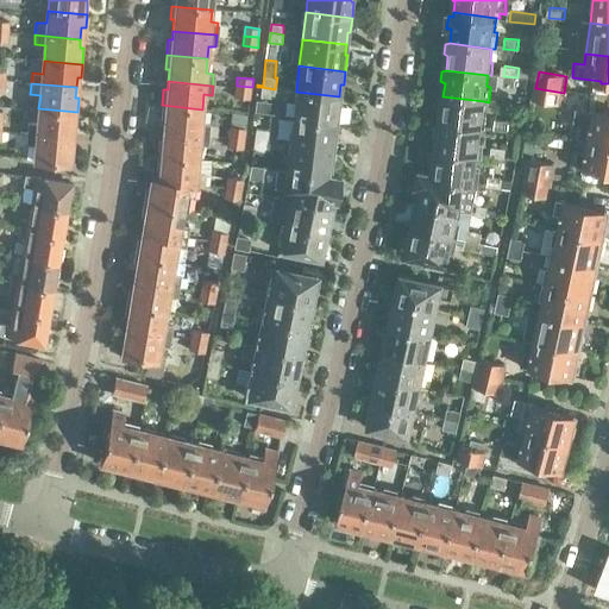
[(251,99),(252,87),(237,86),(236,98),(251,99)]
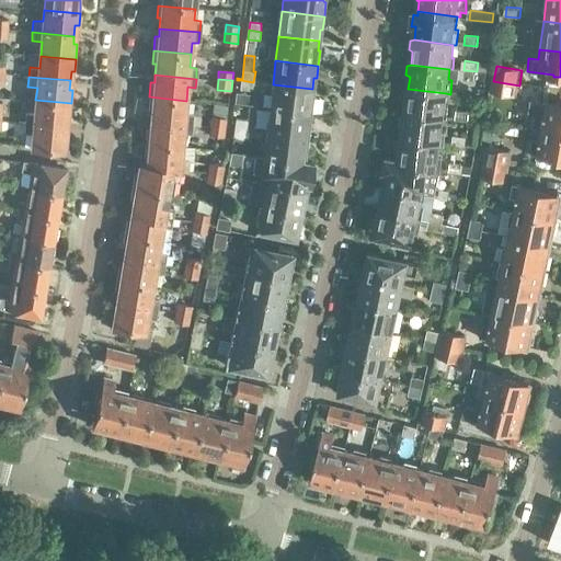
[(252,90),(253,82),(241,80),(241,89),(252,90)]
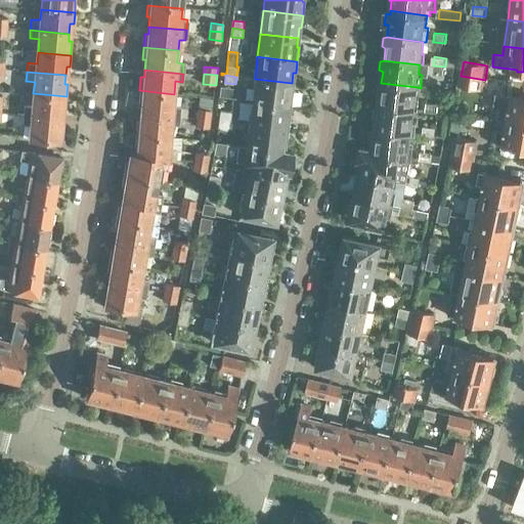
[(485,80),(461,76),(460,86),(483,90),(485,80)]
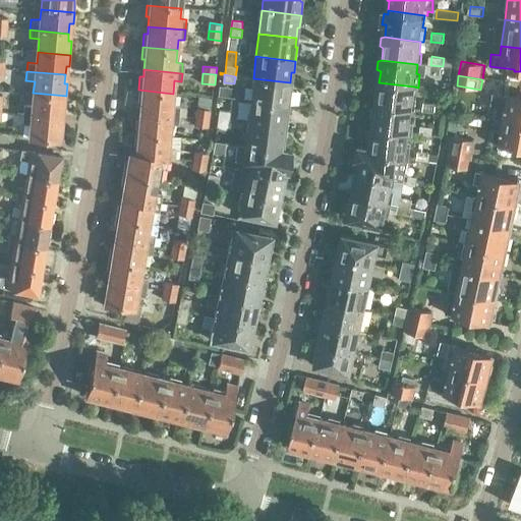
[(253,78),(250,101),(290,106),(291,93),(289,92),(290,82),(253,78)]
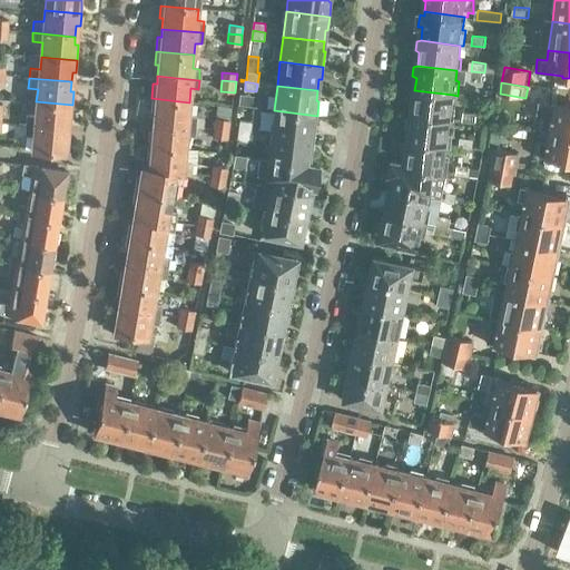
[(481,98),(482,89),(468,87),(467,96),(481,98)]
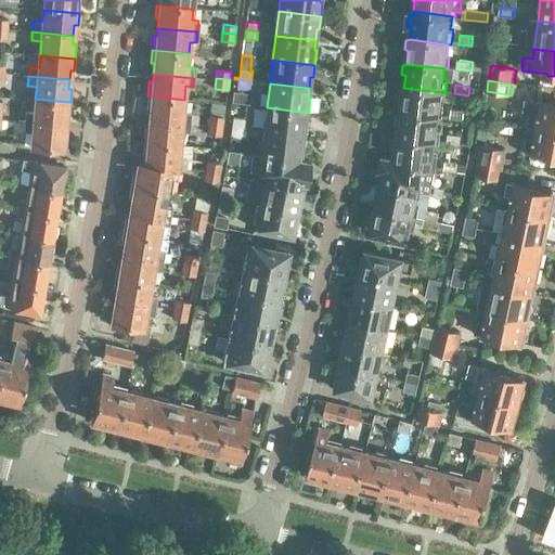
[(441,92),(403,88),(399,89),(398,98),(402,101),(400,113),(438,118),(442,118),(443,104),(440,103),(441,92)]
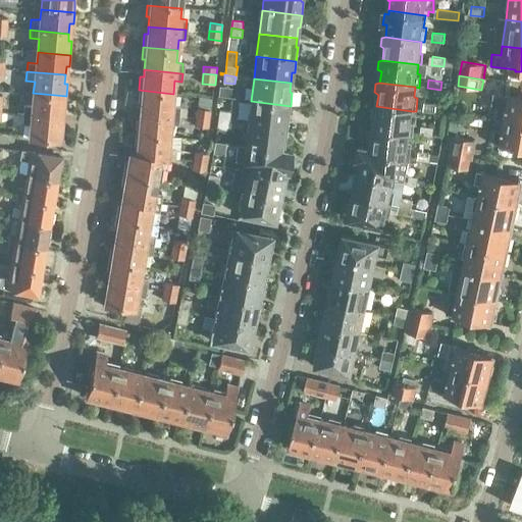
[(219,86),(218,96),(236,98),(237,88),(219,86)]
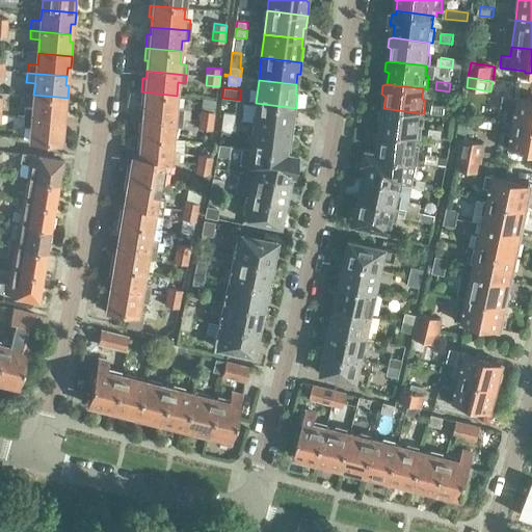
[(176,107),(177,96),(141,91),(140,104),(143,104),(142,114),(182,118),(183,108),(176,107)]
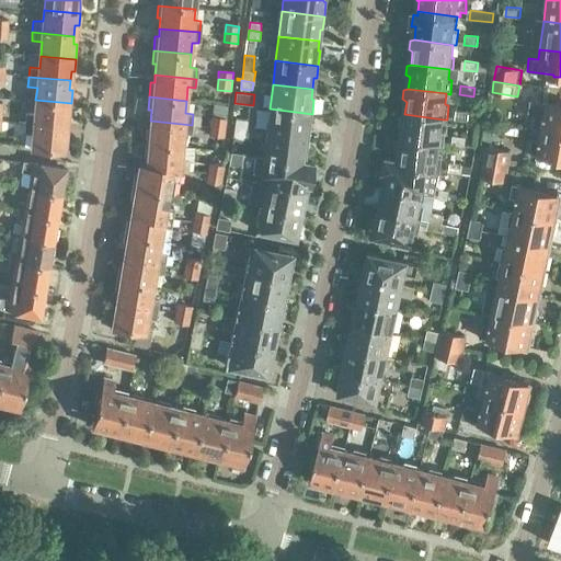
[(25,112),(24,122),(66,125),(67,117),(70,117),(71,103),(35,100),(34,113),(25,112)]
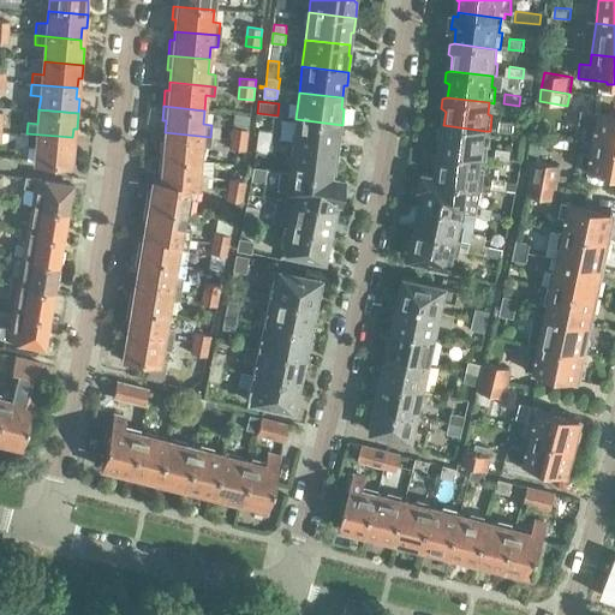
[(573,138),(592,141),(614,144),(614,115),(579,109),(573,138)]
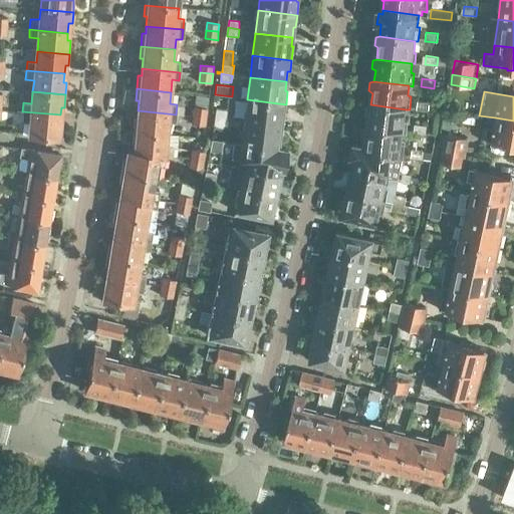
[(194,114),(208,116),(210,96),(200,94),(199,107),(194,106),(194,114)]
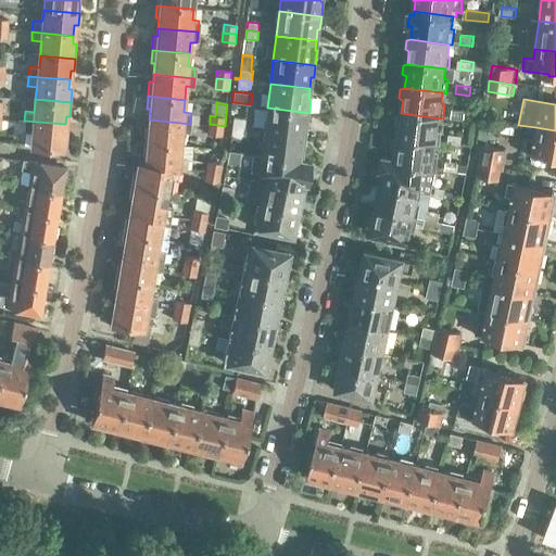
[(267,108),(264,131),(303,137),(304,127),(307,127),(310,113),(267,108)]
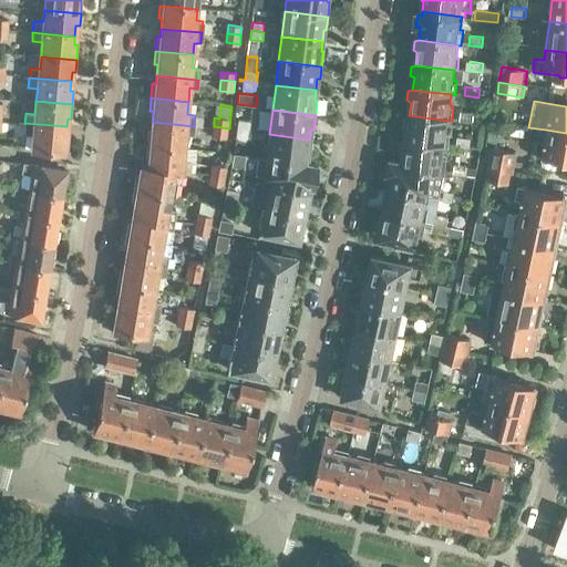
[(462,112),(462,121),(475,123),(476,114),(462,112)]
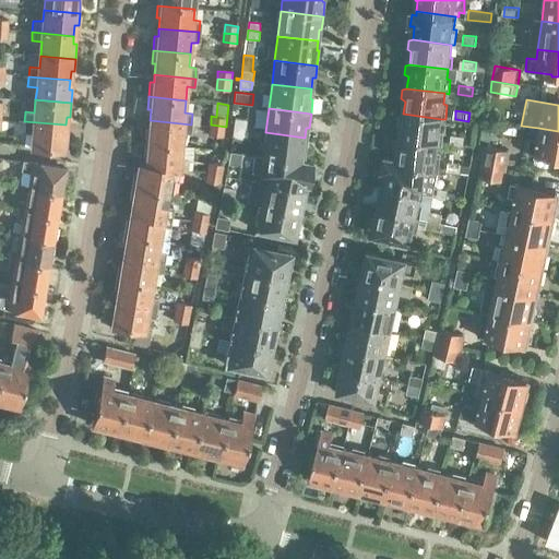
[(441,119),(403,114),(400,116),(399,123),(402,127),(401,139),(438,143),(442,144),(444,130),(440,129),(441,119)]
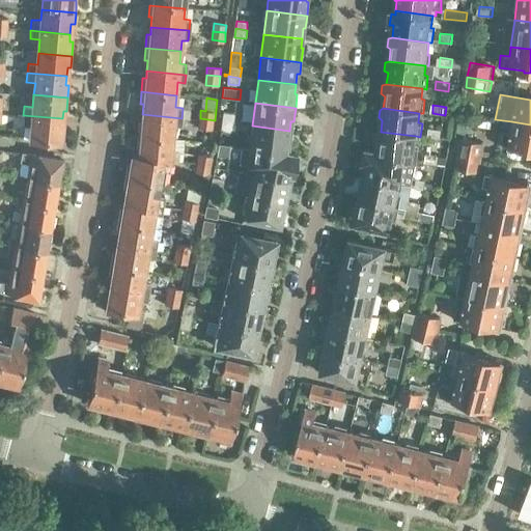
[(224,113),(223,122),(234,123),(235,114),(224,113)]
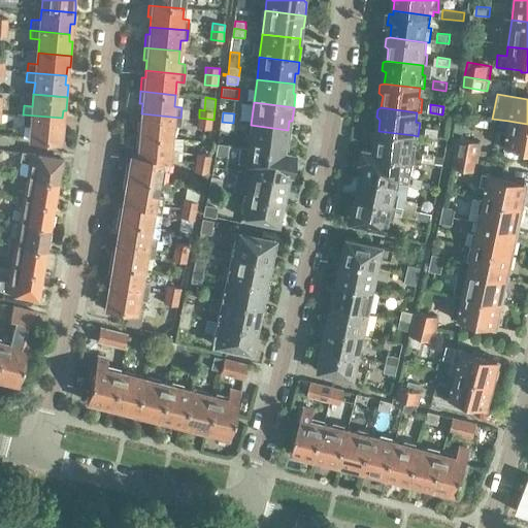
[(138,121),(136,136),(171,139),(172,125),(179,125),(180,118),(141,113),(141,122),(138,121)]
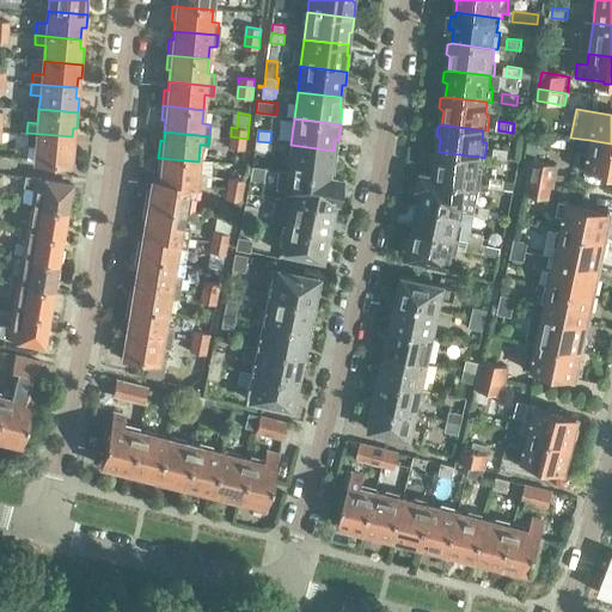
[(72,136),(26,133),(26,144),(36,145),(35,160),(69,164),(72,136)]
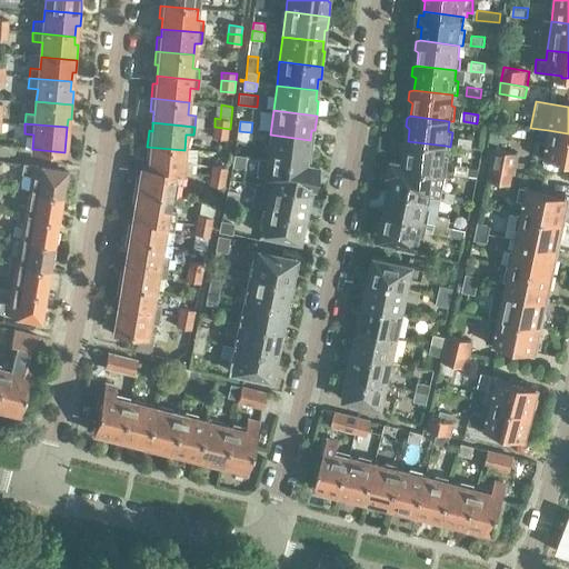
[(229,139),(230,129),(215,127),(213,138),(229,139)]
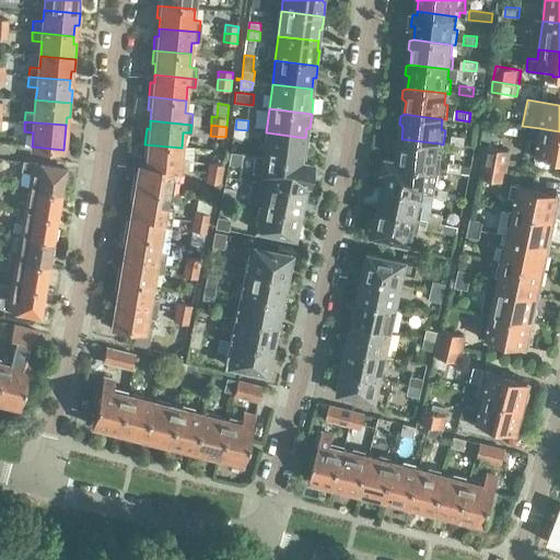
[(559,131),(539,128),(537,141),(527,139),(525,153),(550,158),(550,160),(559,161),(559,131)]
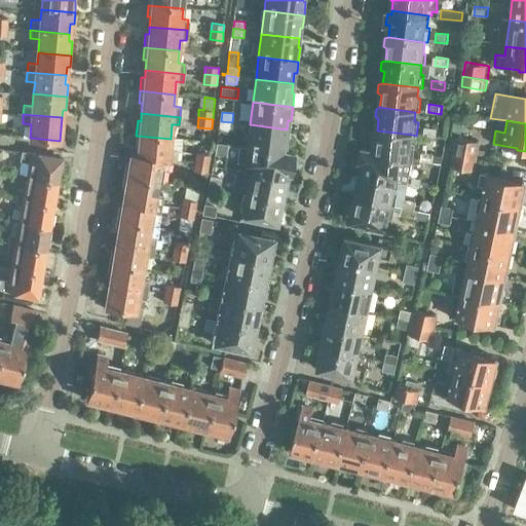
[(232,122),(221,121),(220,129),(231,130),(232,122)]
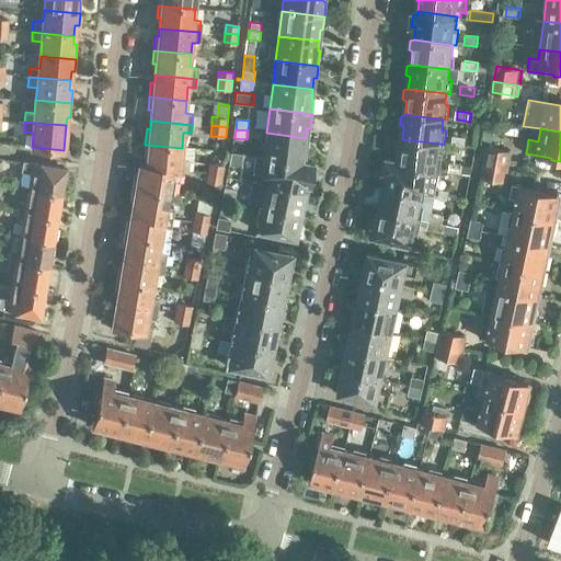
[(266,133),(264,158),(306,163),(306,162),(307,148),(305,147),(306,138),(266,133)]
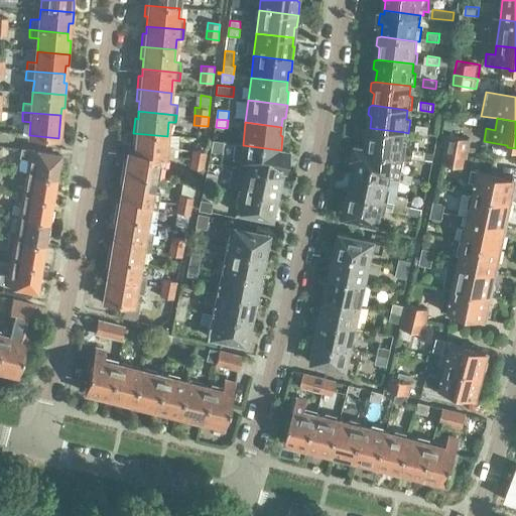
[(417,134),(429,135),(430,126),(418,125),(417,134)]
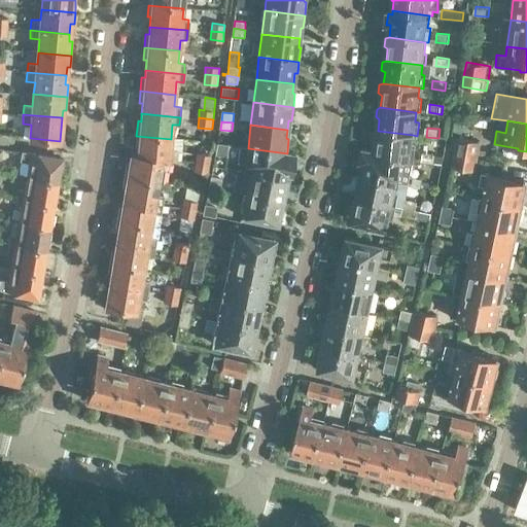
[(376,143),(375,152),(375,154),(410,161),(414,162),(415,146),(412,145),(413,135),(378,131),(374,132),(373,140),(376,143)]
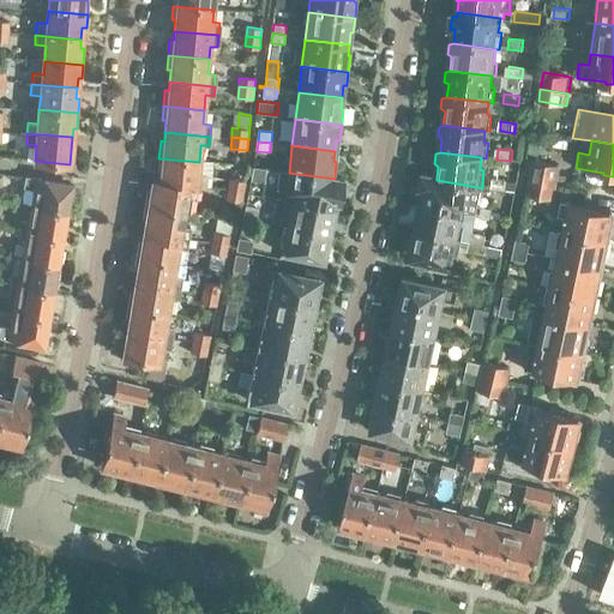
[(161,170),(160,182),(187,186),(200,187),(205,187),(206,174),(198,173),(199,162),(158,158),(157,170),(161,170)]
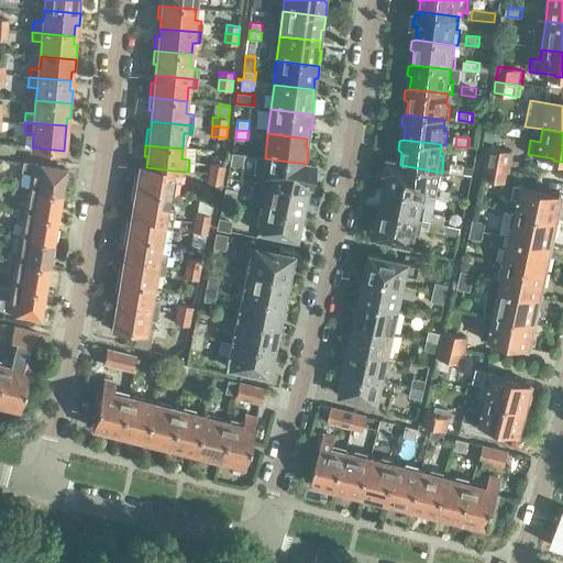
[(514,151),(487,146),(484,165),(510,169),(511,164),(514,151)]
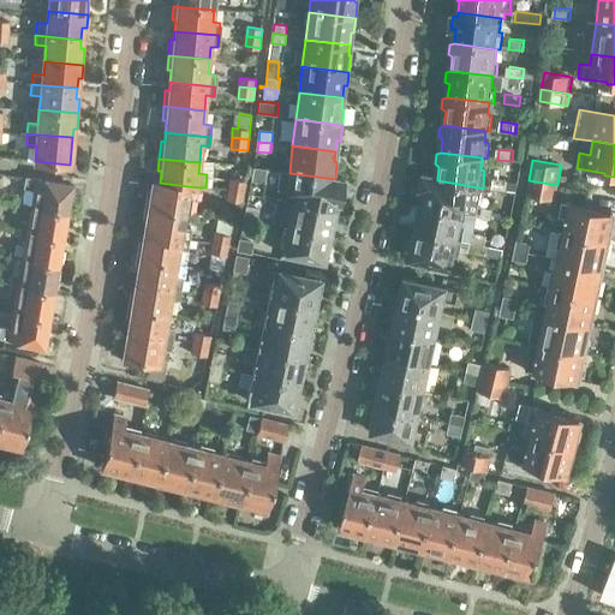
[(268,169),(255,168),(252,181),(266,183),(268,169)]
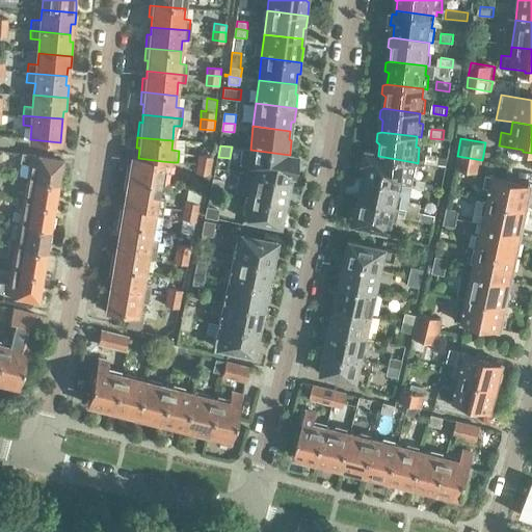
[(300,156),(290,154),(290,155),(250,150),(240,149),(238,165),(248,166),(253,167),(251,173),(289,181),(290,176),(294,177),(294,175),(297,176),(300,162),(299,162),(300,156)]
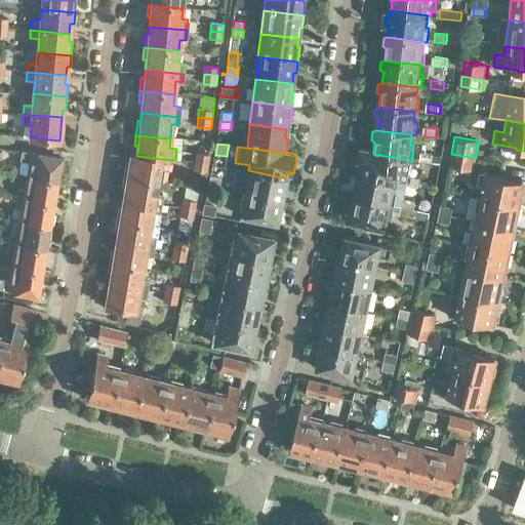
[(404,184),(408,160),(373,154),(373,152),(362,150),(359,160),(363,161),(360,173),(396,182),(404,184)]
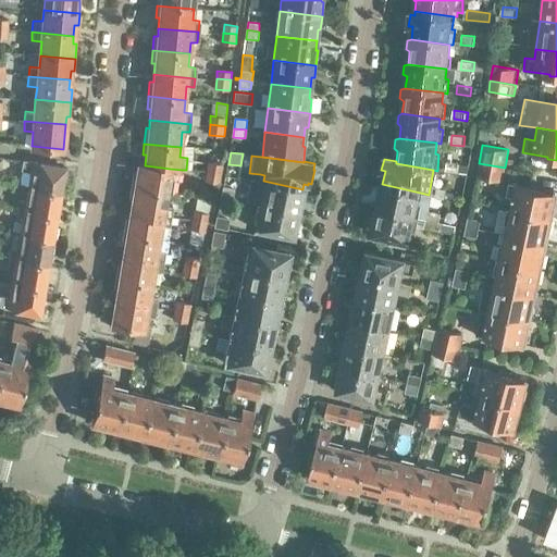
[(27,171),(24,185),(61,192),(65,166),(21,160),(20,170),(27,171)]
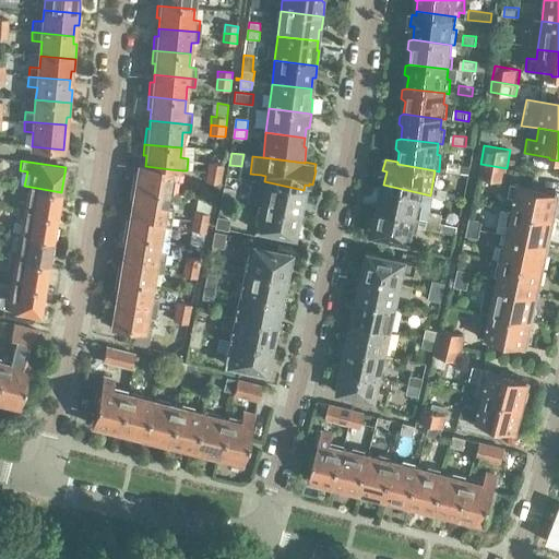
[(463,174),(464,165),(450,163),(449,173),(463,174)]
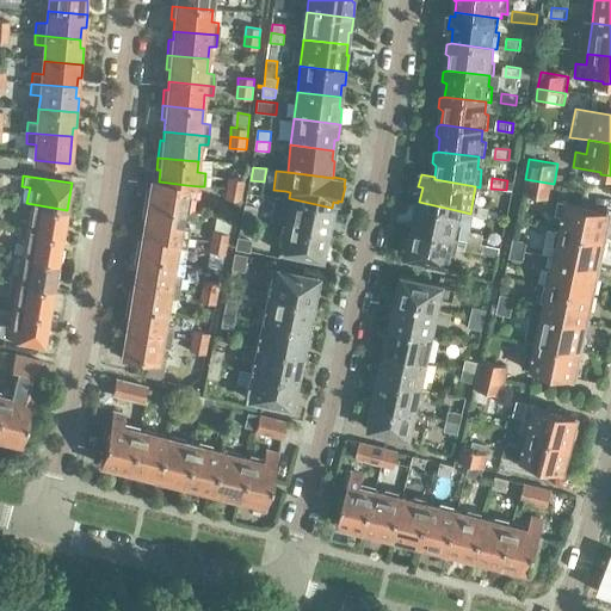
[(228,189),(242,192),(245,181),(229,179),(228,189)]
